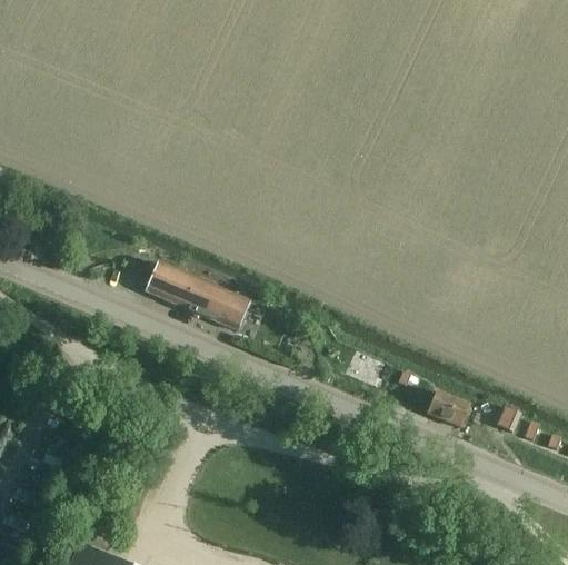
[(237,329),(246,307),(248,303),(158,263),(146,289),(237,329)]
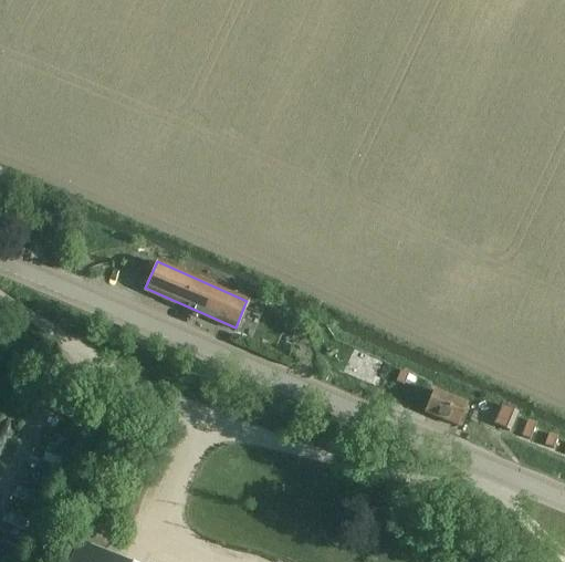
[(405,383),(409,372),(400,367),(396,378),(405,383)]
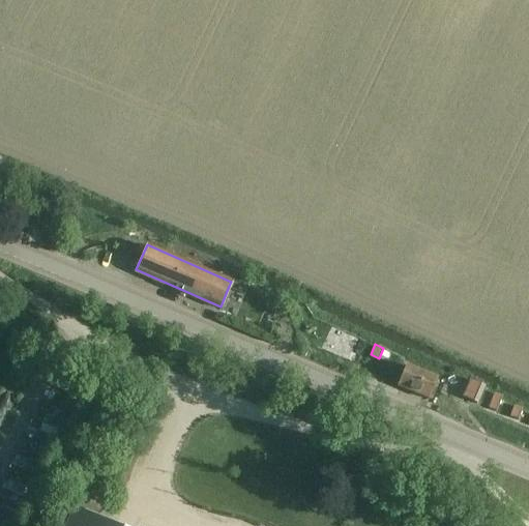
[(428,397),(434,382),(436,378),(406,364),(398,384),(428,397)]
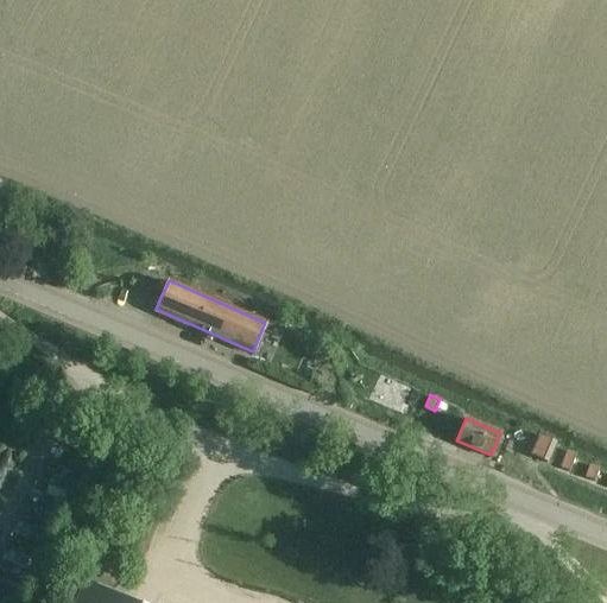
[(538,433),(531,452),(549,459),(556,442),(557,440),(539,432),(538,433)]
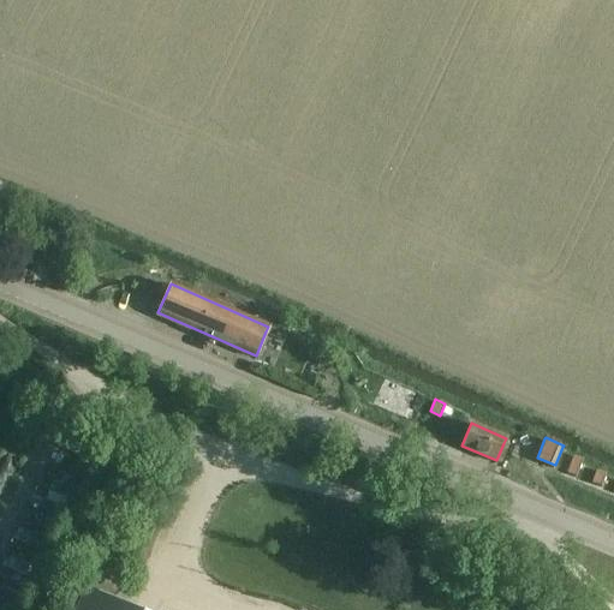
[(573,453),(567,471),(576,473),(582,456),(573,453)]
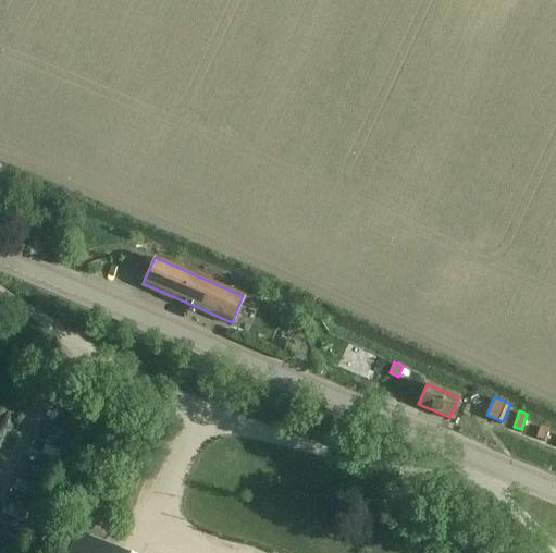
[(540,424),(536,434),(544,438),(548,427),(540,424)]
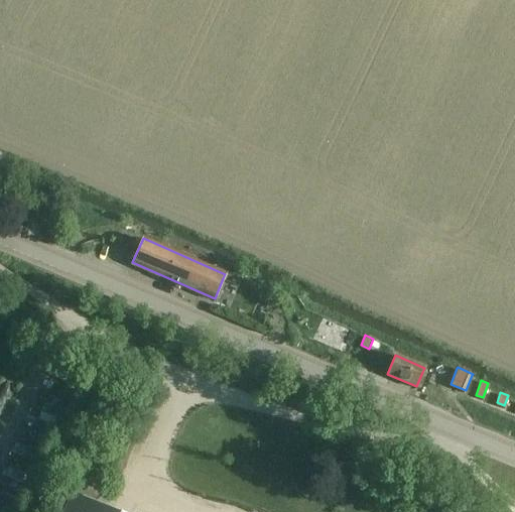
[(122,511),(74,490),(63,511),(122,511)]
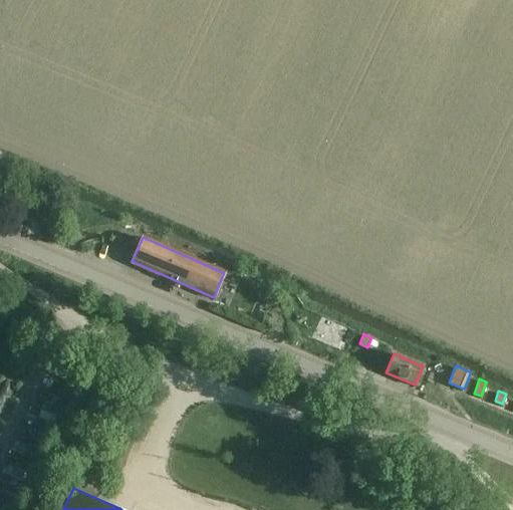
All buildings are outlined.
